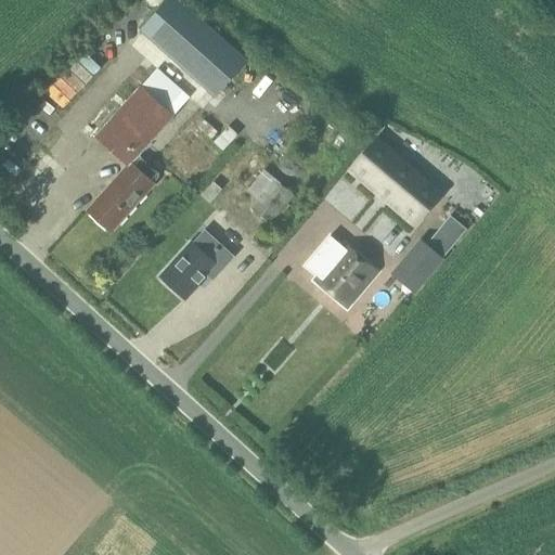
[(218,98),(249,60),(179,0),(167,0),(141,31),(218,98)]
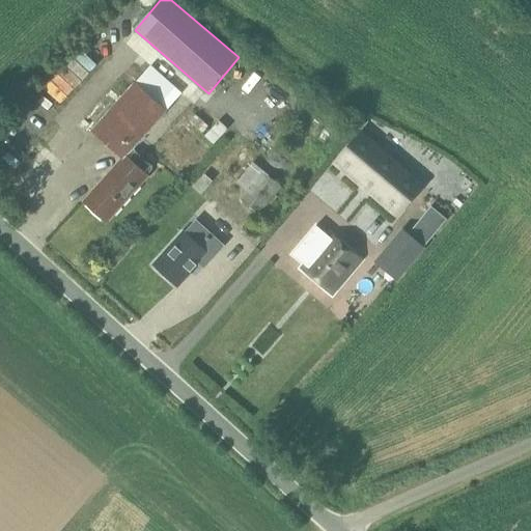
[(90,50),(96,60),(116,49),(110,38),(90,50)]
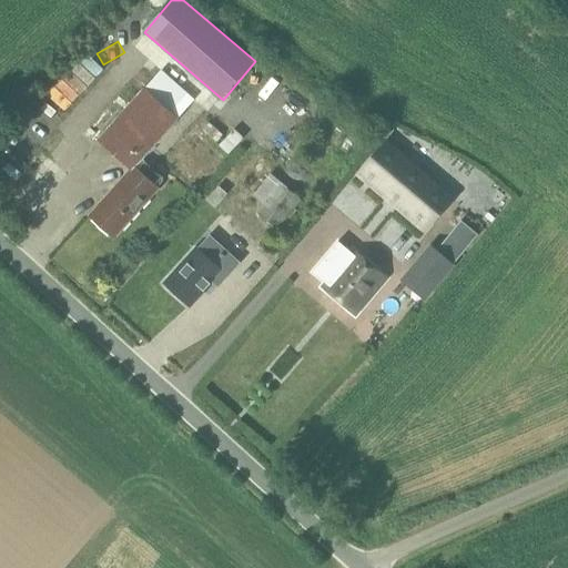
[(144,89),(143,88),(95,141),(130,171),(90,216),(114,239),(158,190),(156,189),(162,182),(162,178),(143,160),(179,119),(191,108),(155,77),(144,89)]
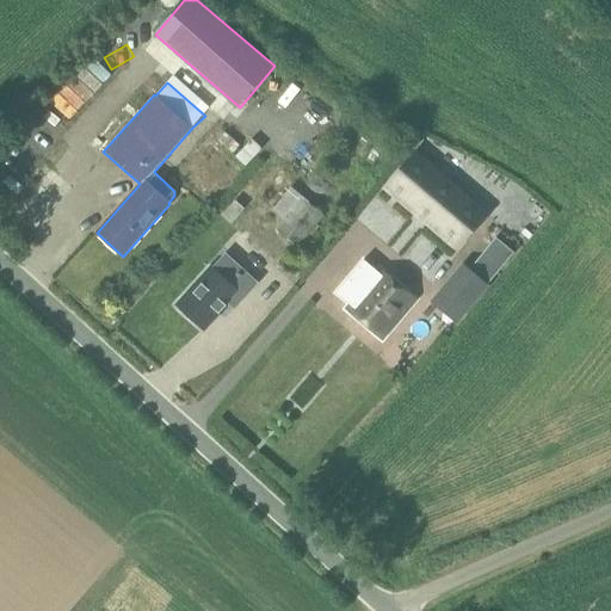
[(279,111),(296,117),(301,102),(284,96),(279,111)]
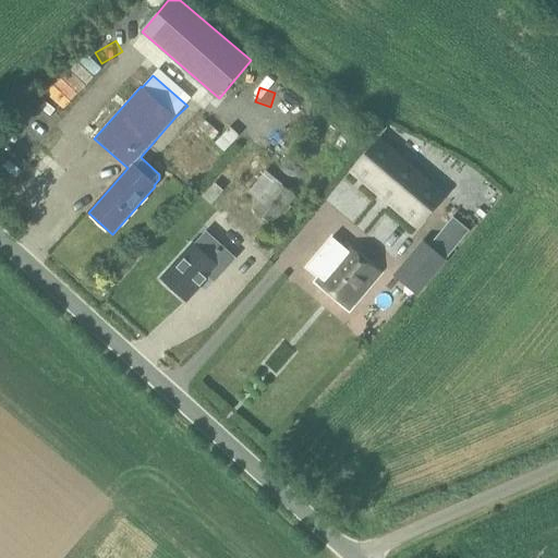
[(351,171),(419,227),(445,195),(378,140),(351,171)]
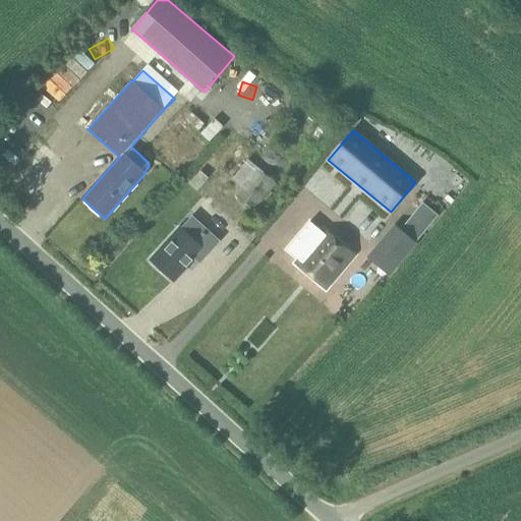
[(0,157),(26,181),(46,160),(13,131),(0,146),(0,157)]
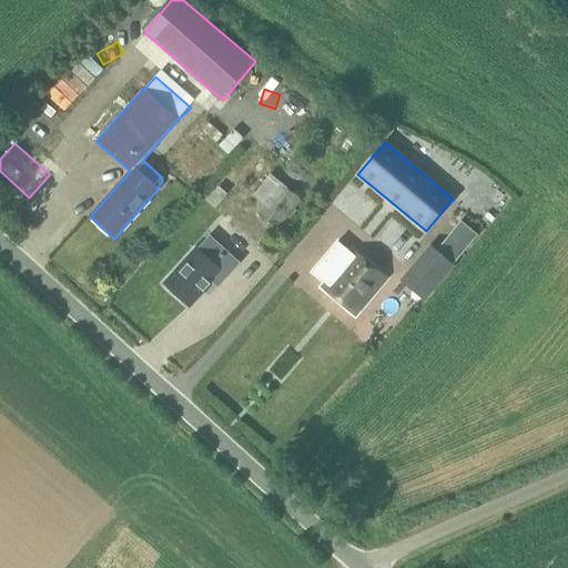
[(231,185),(240,193),(253,175),(244,169),(231,185)]
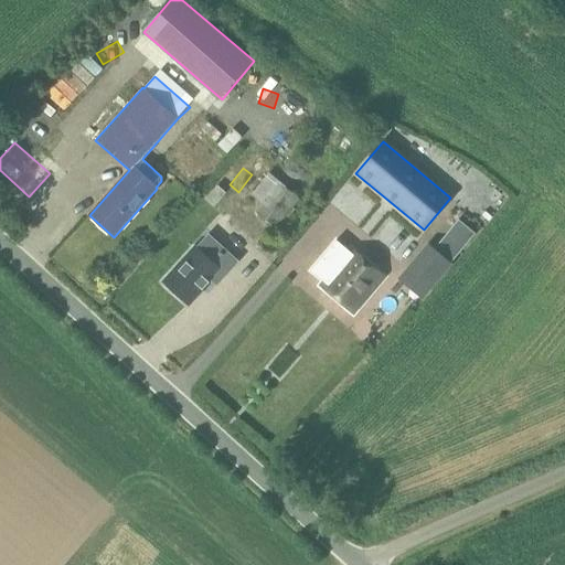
[(338,205),(349,189),(338,181),(326,198),(338,205)]
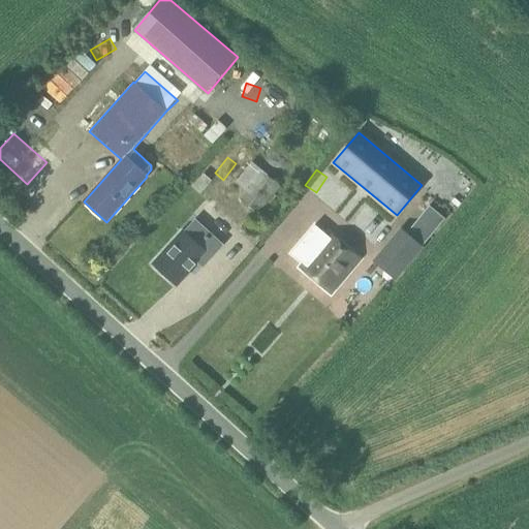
[(192,187),(200,194),(212,181),(204,174),(192,187)]
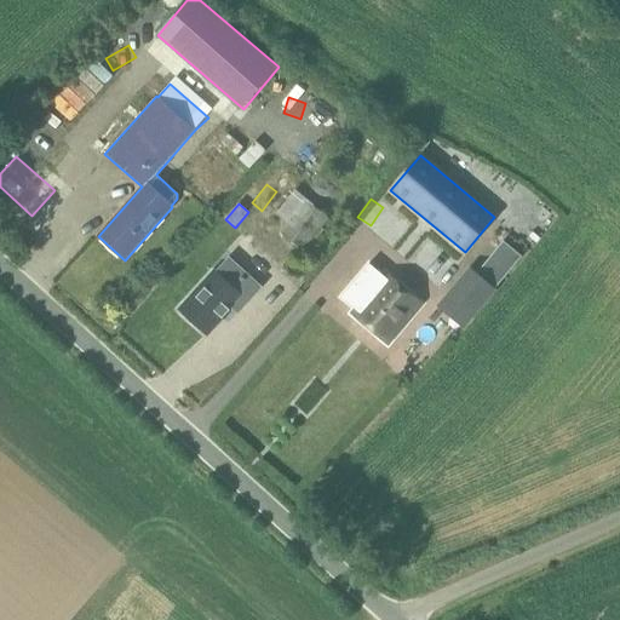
[(291,245),(313,223),(296,207),(274,228),(291,245)]
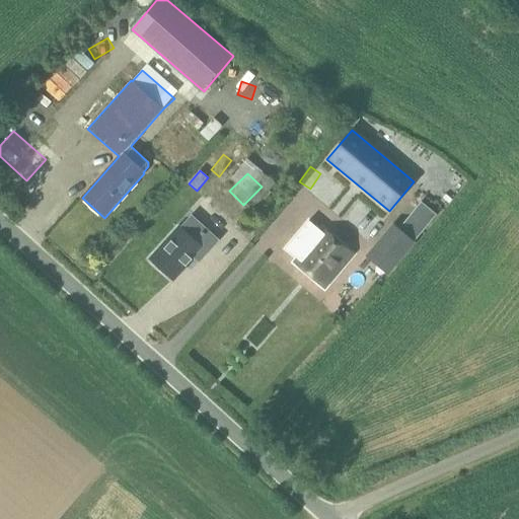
[(416,193),(424,198),(434,180),(426,175),(416,193)]
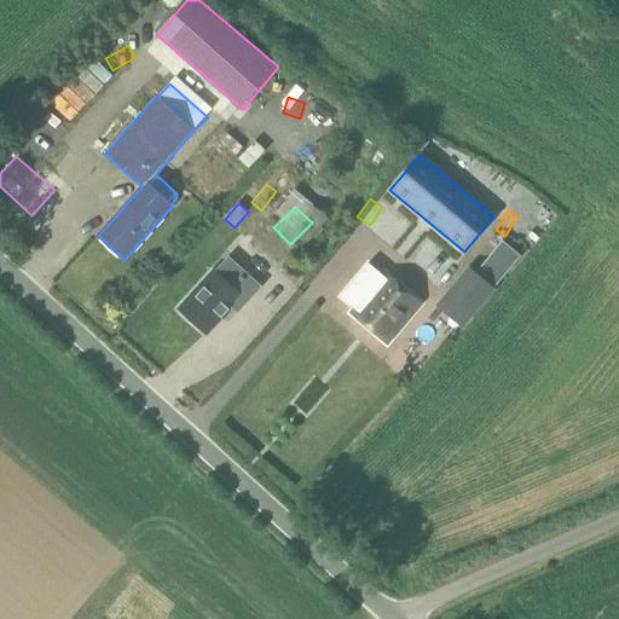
[(215,271),(180,310),(207,334),(231,307),(237,312),(260,287),(241,268),(227,283),(215,271)]
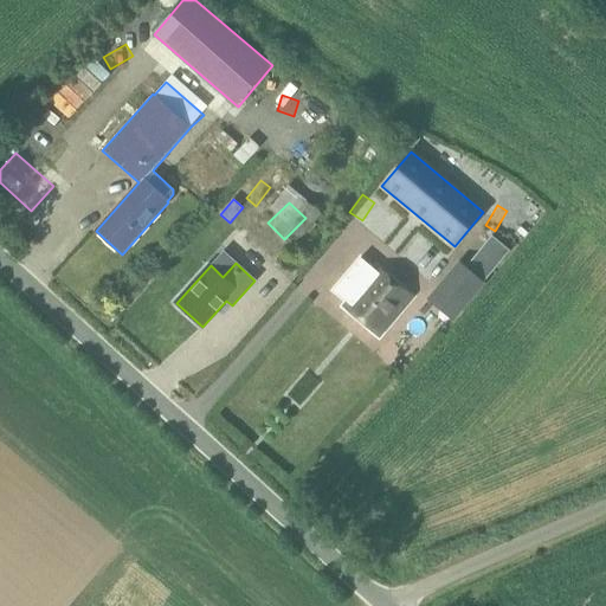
[(457,302),(474,282),(453,264),(438,284),(457,302)]
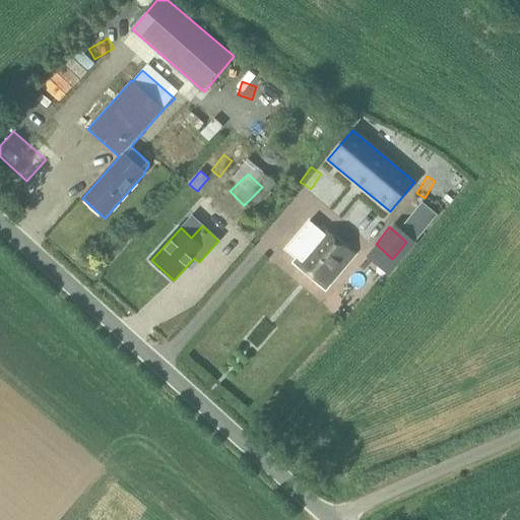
[(325,287),(352,255),(323,231),(296,264),(325,287)]
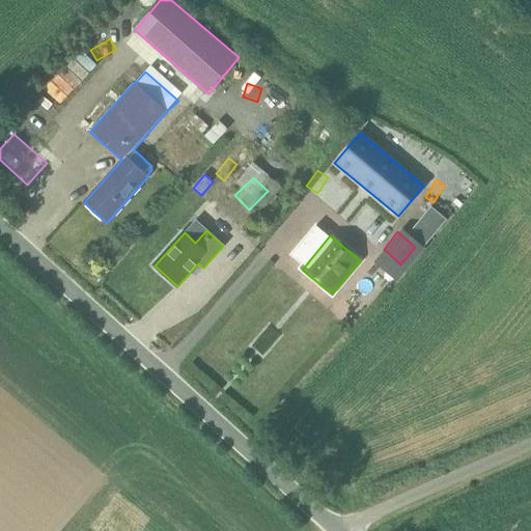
[(412,251),(392,278),(403,286),(423,259),(412,251)]
